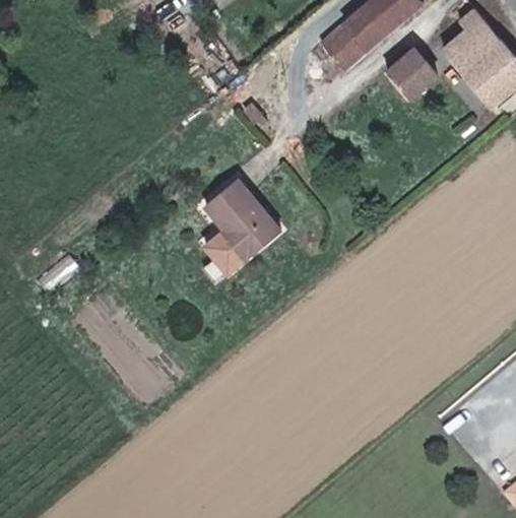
[(421,0),(370,0),(320,38),(342,67),(425,4),(421,0)]
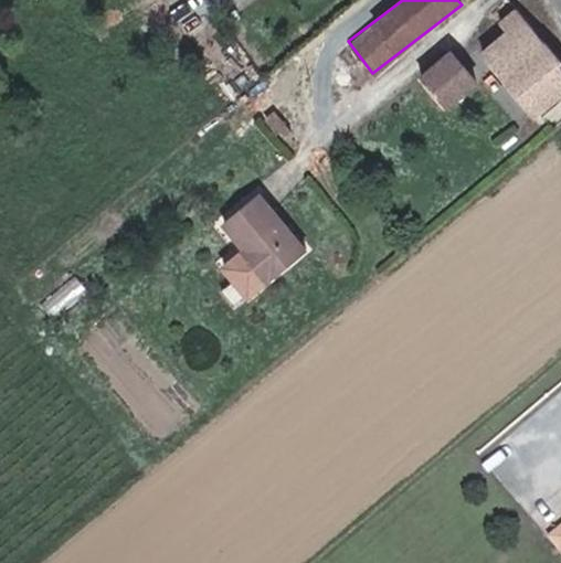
[(560,95),(560,64),(516,9),(499,22),(506,31),(484,50),(537,115),(560,95)]
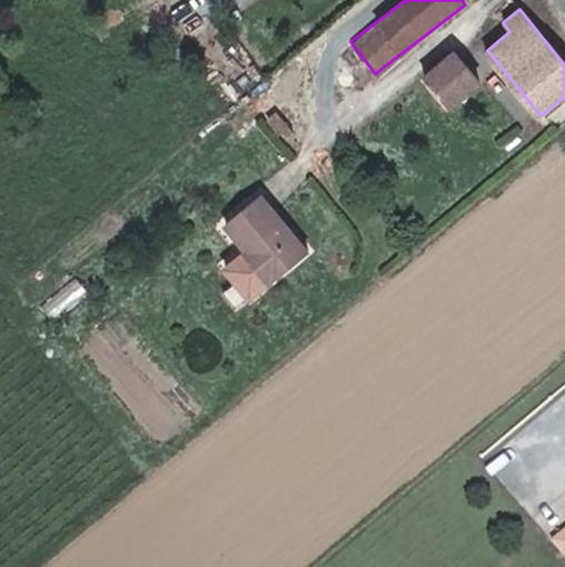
[(457,51),(422,78),(445,107),(477,80),(457,51)]
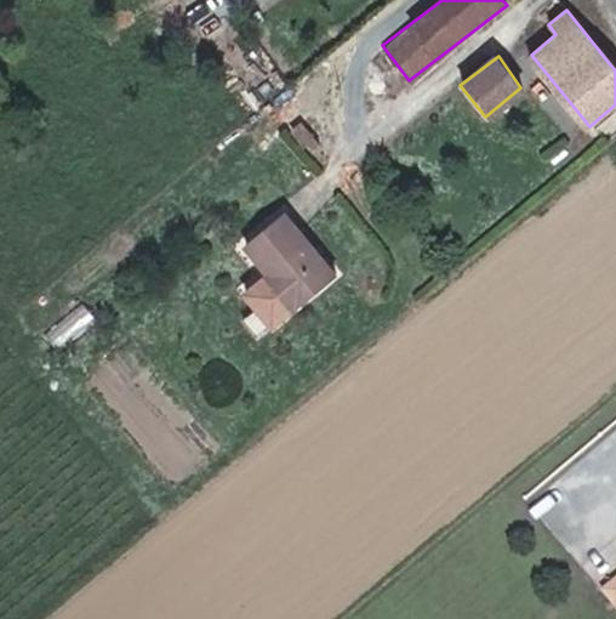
[(335,284),(289,223),(255,249),(271,271),(245,289),(275,329),(335,284)]
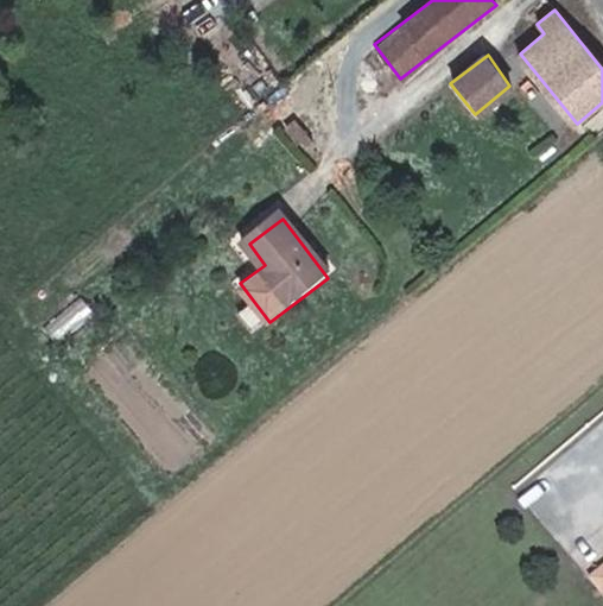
[(602,598),(602,597),(602,560),(584,578),(602,598)]
